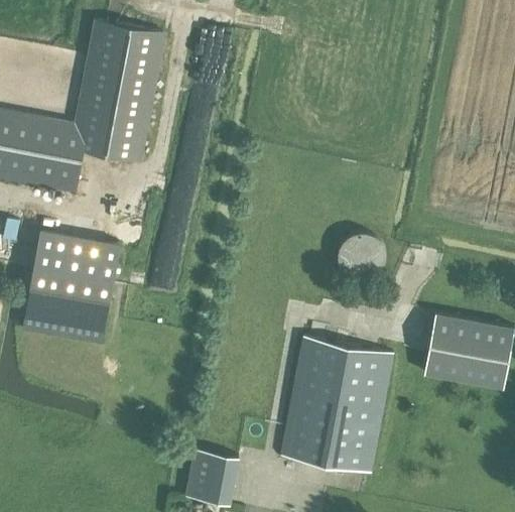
[(0,177),(77,193),(84,152),(141,162),(165,34),(93,20),(74,122),(0,107),(0,177)]
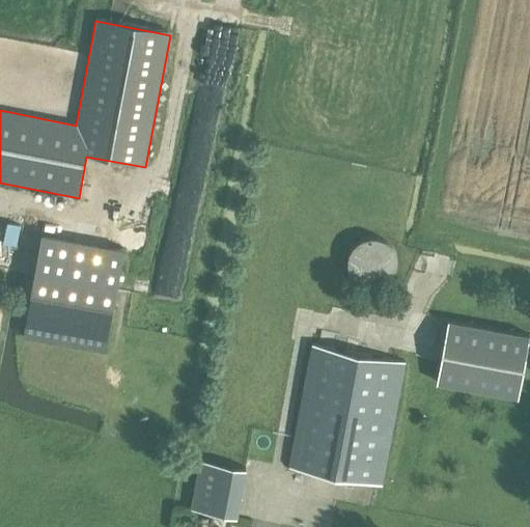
[(3,246),(15,248),(19,227),(7,225),(3,246)]
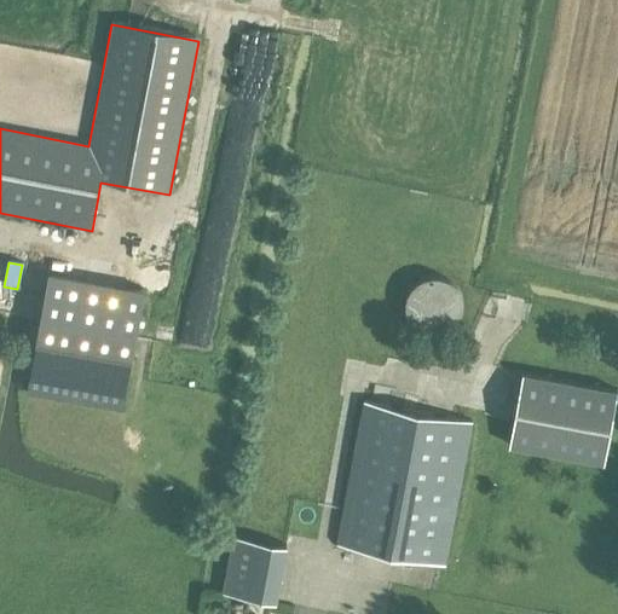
[(47,276),(26,395),(122,413),(144,294),(47,276)]
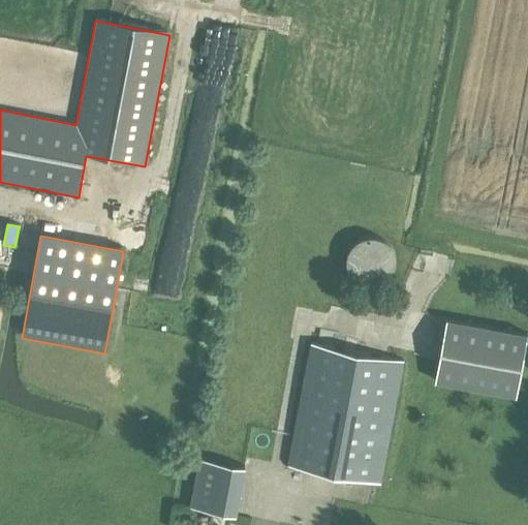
[(393,268),(394,265),(393,258),(392,255),(387,249),(383,245),(379,243),(371,240),(364,241),(359,243),(353,246),(350,249),(347,254),(346,258),(345,264),(345,268),(346,273),(348,277),(351,281),(355,284),(359,286),(368,288),(372,288),(378,287),(382,284),(386,282),(390,278),(392,274),(393,268)]
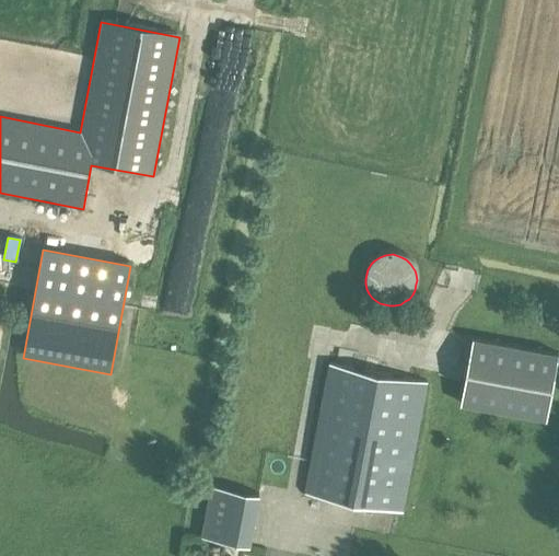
[(558,357),(473,340),(461,405),(546,421),(558,357)]
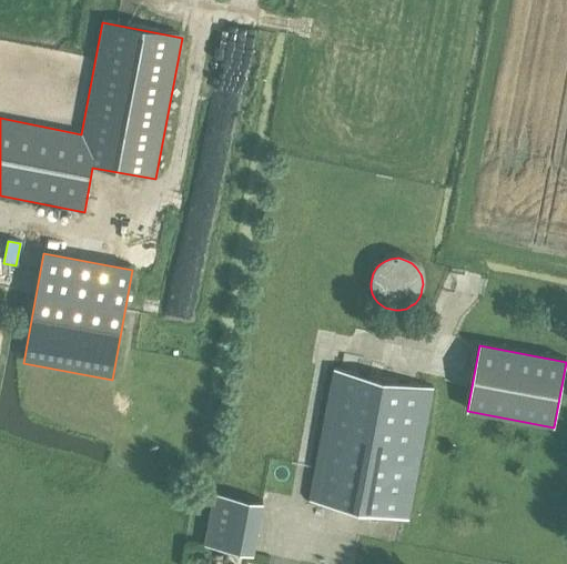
[(310,502),(408,521),(433,389),(334,371),(310,502)]
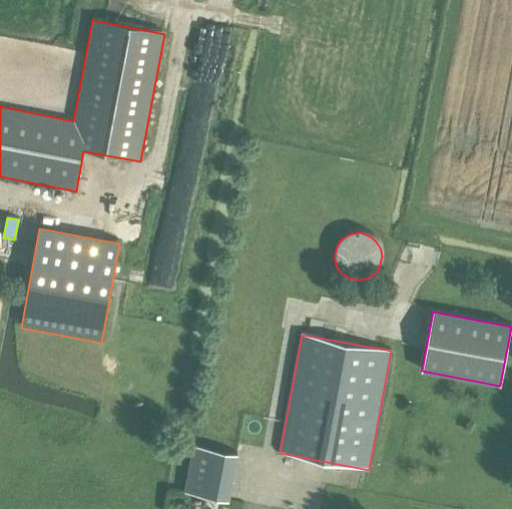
[(235,458),(197,452),(189,496),(228,503),(235,458)]
